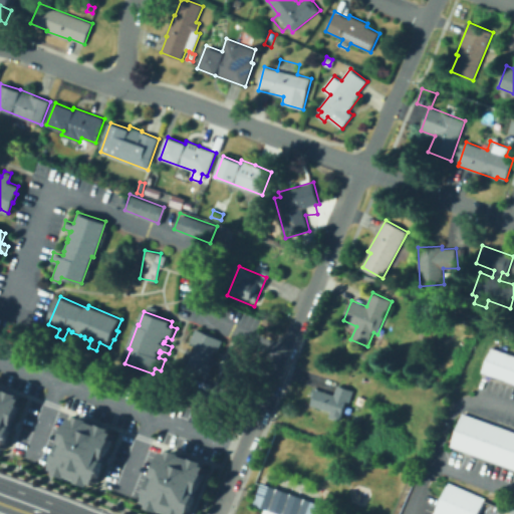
[(210,380),(187,370),(198,346),(190,343),(197,328),(224,341),(219,352),(217,351),(212,363),(216,366),(210,380)]
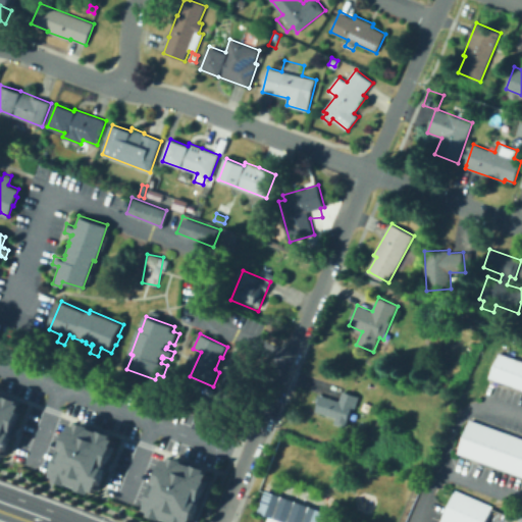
[(521,388),(487,376),(497,351),(521,360),(521,388)]
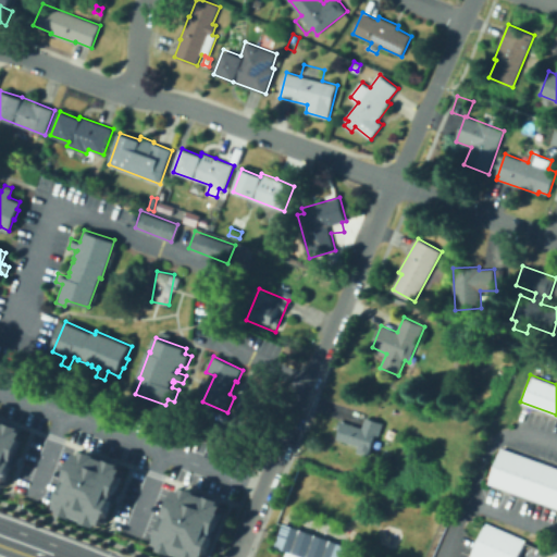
[(400,390),(394,386),(397,379),(404,382),(400,390)]
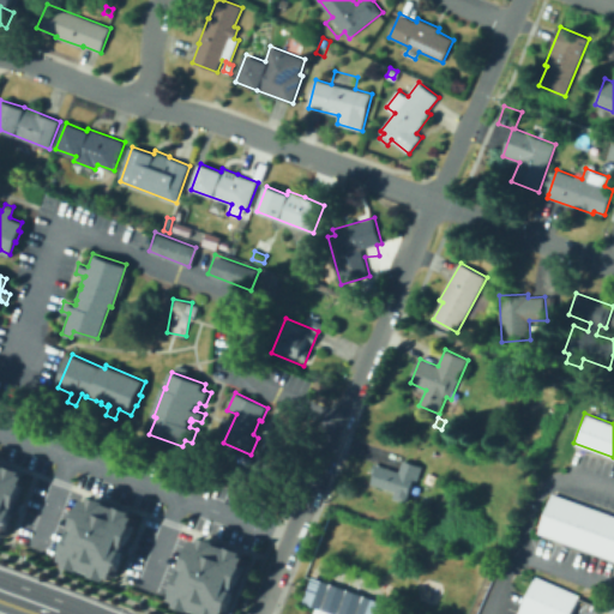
[(408,503),(395,498),(397,492),(373,483),(375,474),(372,471),(375,463),(399,471),(404,459),(423,467),(419,481),(415,480),(408,503)]
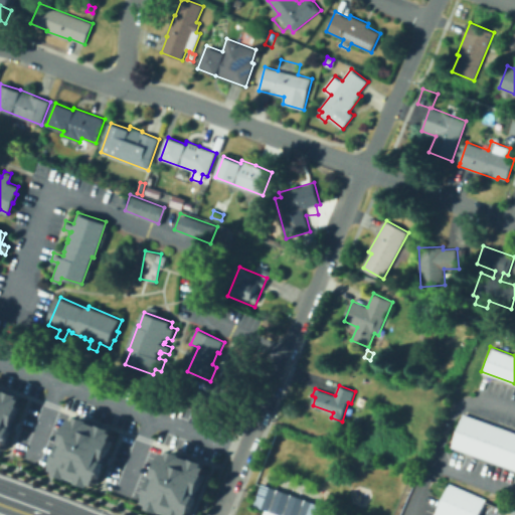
[(0,386),(8,390),(8,388),(21,393),(21,396),(25,398),(8,441),(5,452),(0,450),(0,386)]
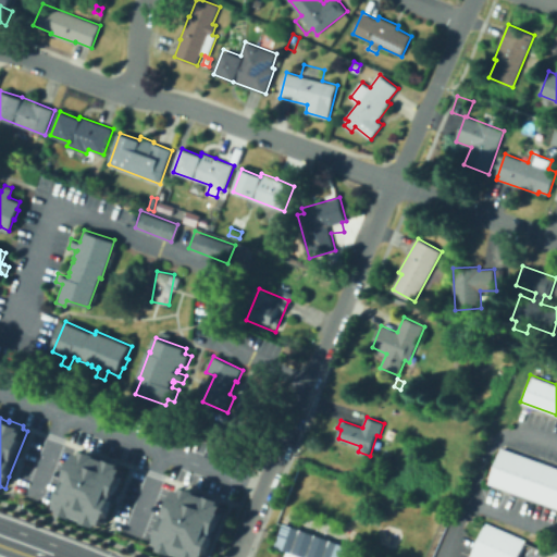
[(224,436),(208,430),(212,418),(229,424),(224,436)]
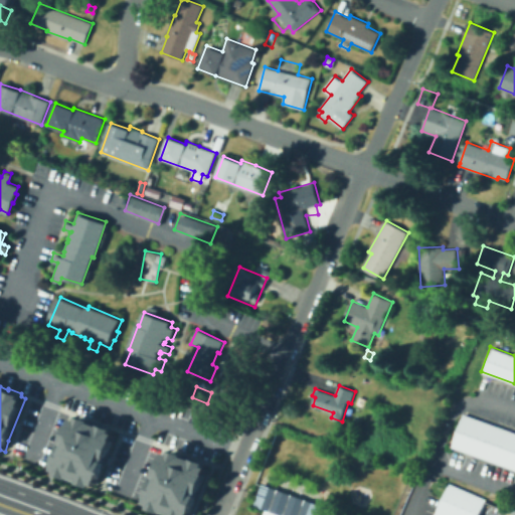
[(384,426),(371,421),(374,411),(388,416),(384,426)]
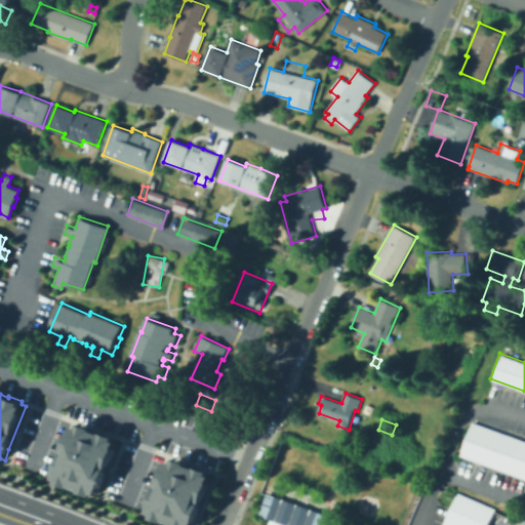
[(524,477),(458,453),(471,420),(524,440),(524,477)]
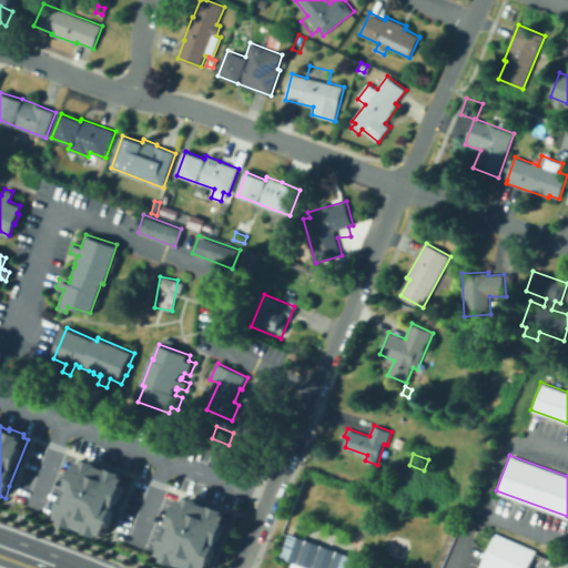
[(107,533),(101,531),(100,534),(62,519),(63,517),(59,515),(61,509),(59,508),(75,464),(77,465),(80,458),(84,459),(84,456),(99,462),(99,464),(109,467),(110,466),(124,470),(124,474),(129,476),(107,533)]
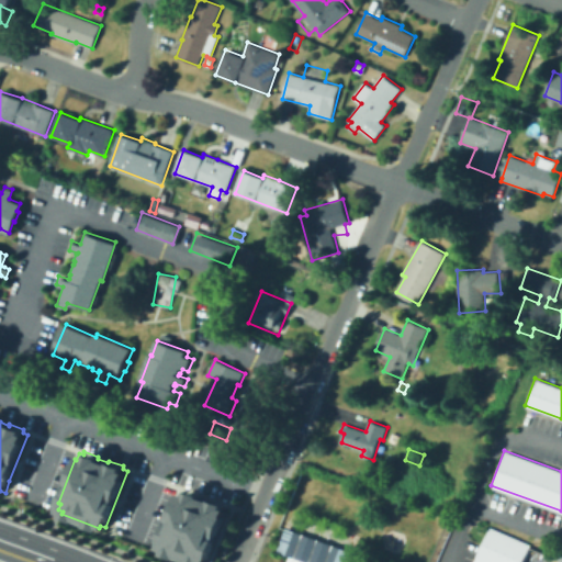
[(208,561),(188,561),(163,552),(164,550),(159,549),(161,542),(159,541),(176,497),(177,498),(180,492),(183,494),(184,491),(199,495),(199,497),(209,501),(210,499),(224,505),(224,507),(228,509),(208,561)]
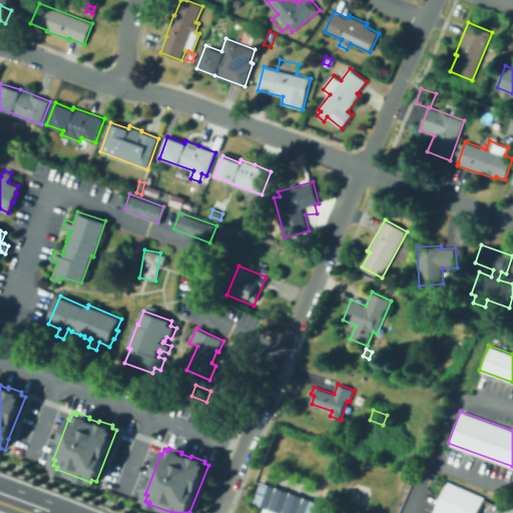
[(431,512),(445,480),(481,495),(473,512),(431,512)]
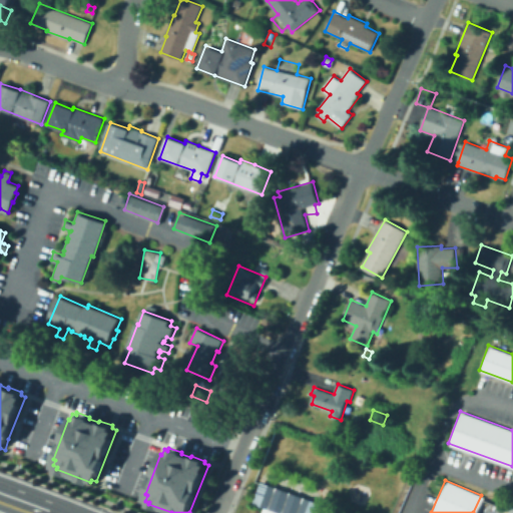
[(263,512),(266,507),(253,503),(262,481),(321,503),(317,512),(263,512)]
